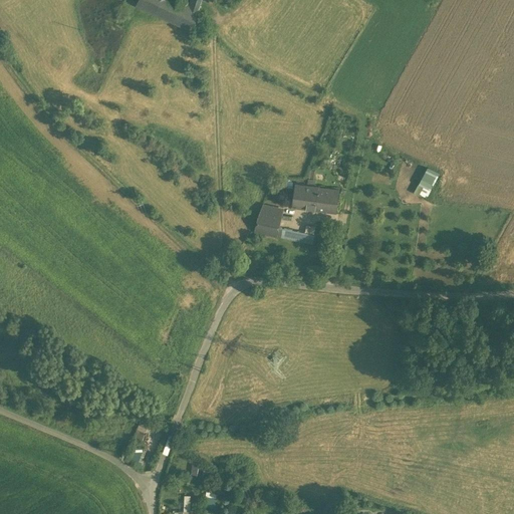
[(196,19),(154,0),(139,0),(137,5),(191,30),(196,19)]
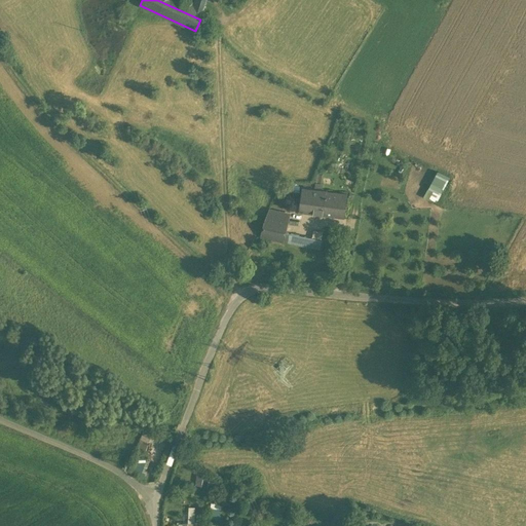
[(195,0),(194,4),(204,8),(207,0),(195,0)]
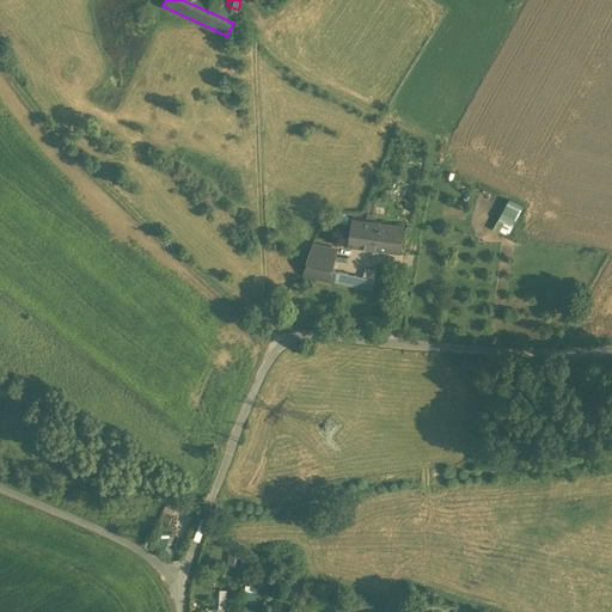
[(524,208),(509,200),(494,228),(508,236),(524,208)]
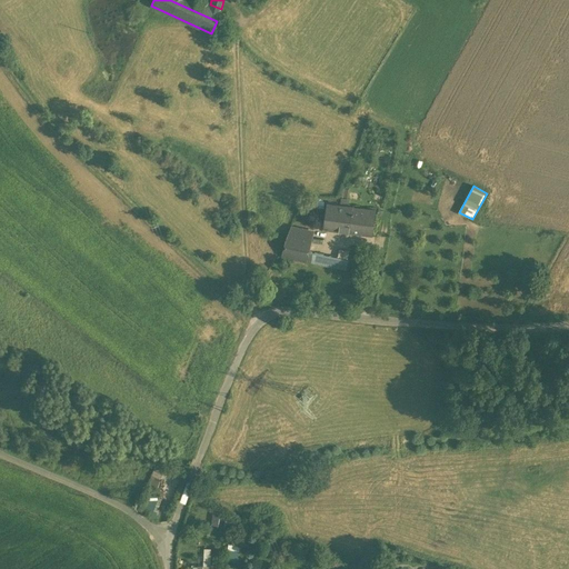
[(376,210),(328,203),(325,228),(372,235),(376,210)]
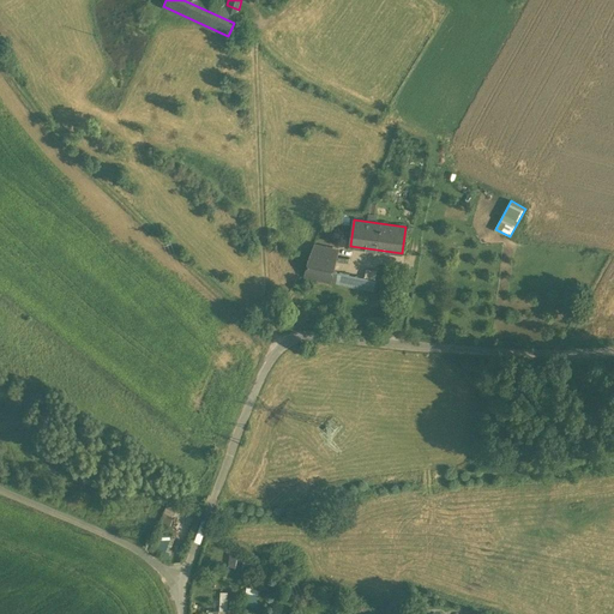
[(313,244),(309,258),(336,264),(339,248),(313,244)]
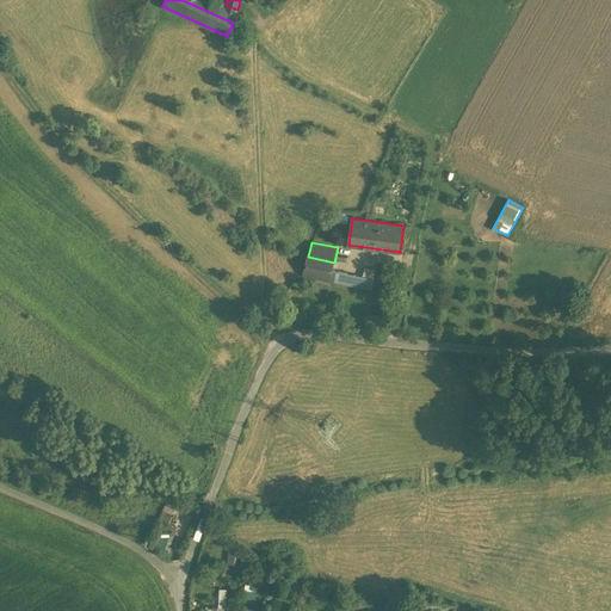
[(334,263),(308,257),(304,276),(331,282),(333,270),(334,263)]
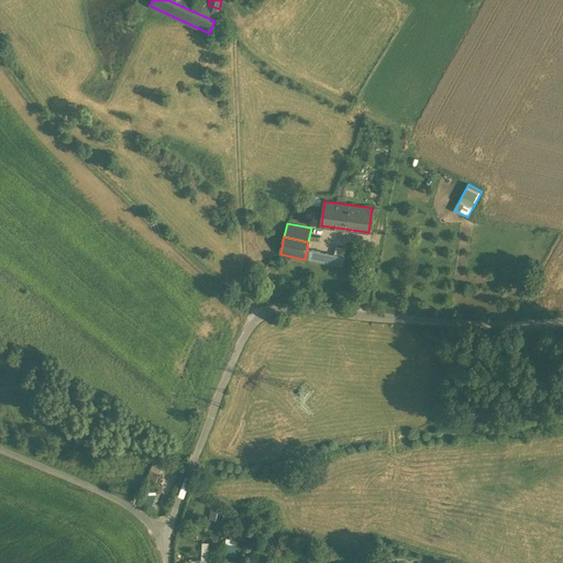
[(337,245),(335,254),(345,256),(348,247),(337,245)]
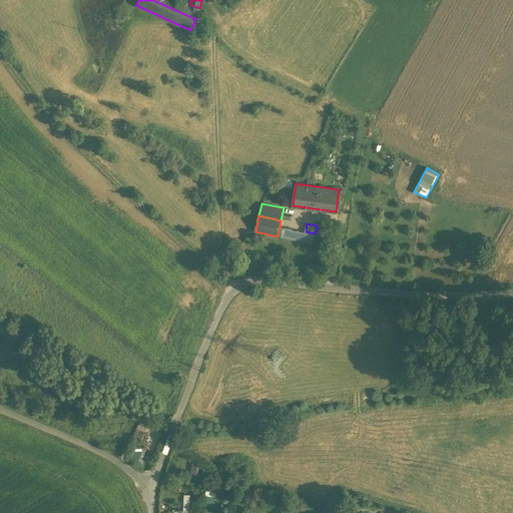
[(306,231),(280,226),(278,236),(313,243),(315,233),(306,231)]
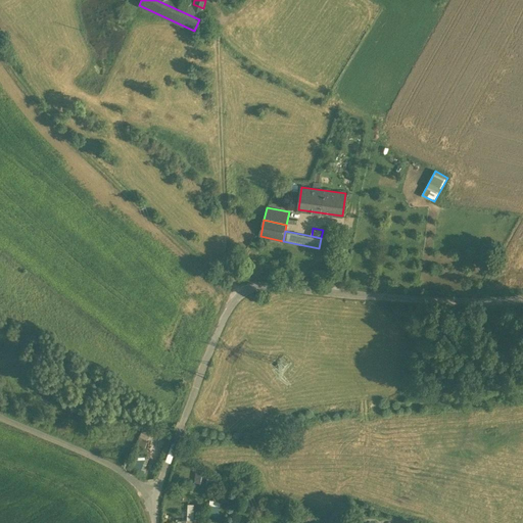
[(141,436),(150,439),(152,430),(143,428),(141,436)]
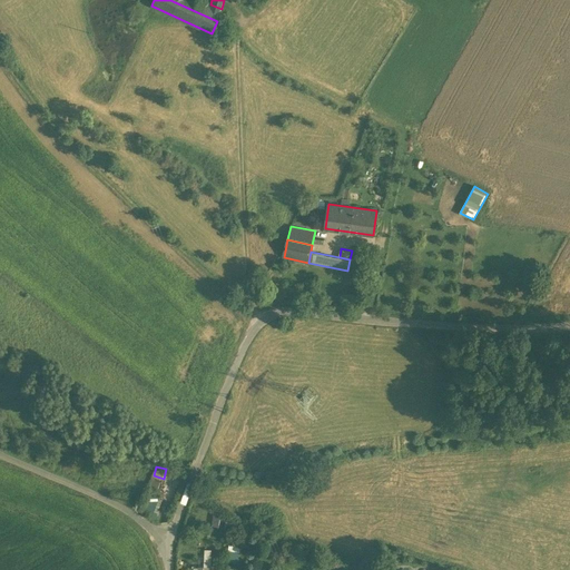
[(213,524),(219,526),(223,511),(216,510),(213,524)]
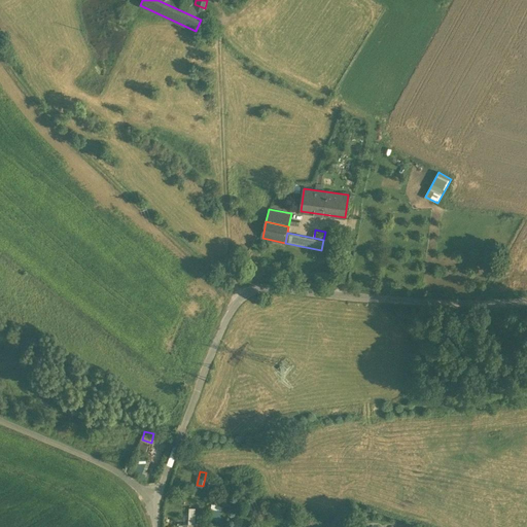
[(213,500),(213,519),(224,519),(224,500),(213,500)]
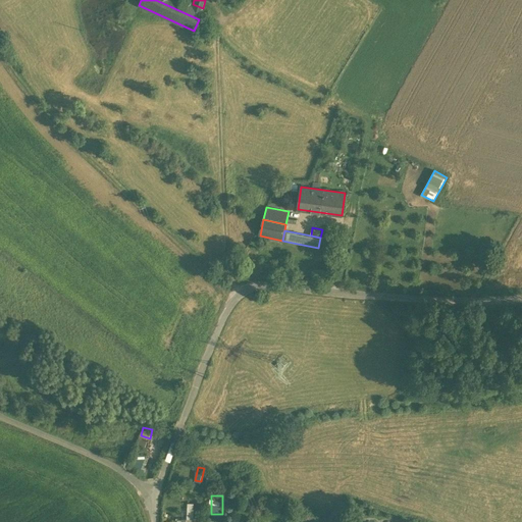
[(195,518),(196,503),(189,502),(189,519),(179,518),(179,521),(194,521),(195,518)]
